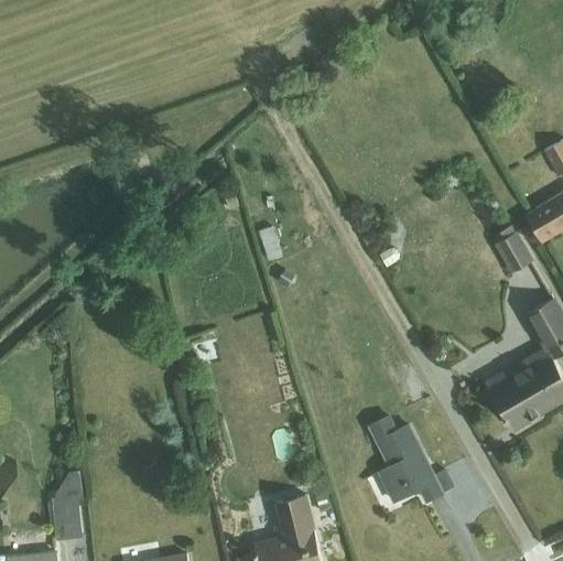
[(562,140),(543,151),(558,177),(562,174),(562,140)]
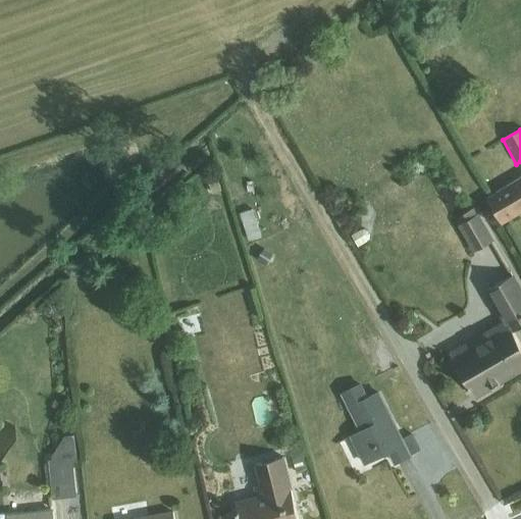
[(213,172),(205,174),(214,199),(222,196),(213,172)]
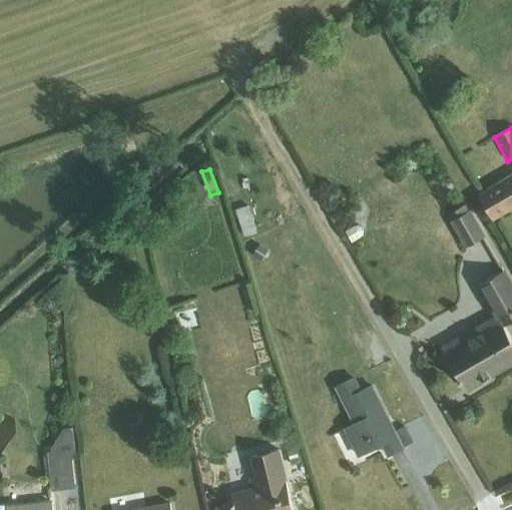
[(511,174),(478,194),(493,221),(511,210),(511,174)]
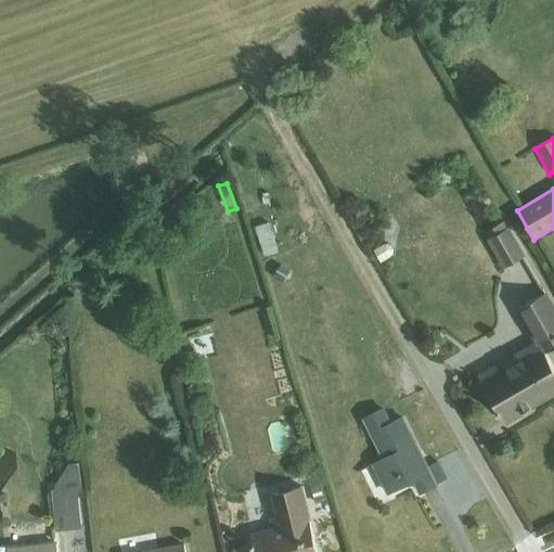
[(491,238),(487,240),(503,269),(526,256),(510,227),(506,229),(503,221),(488,230),(491,238)]
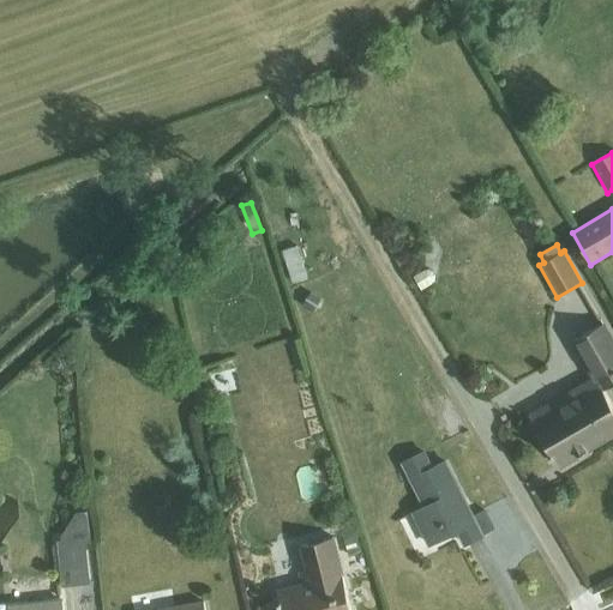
[(296,247),(282,252),(292,284),(306,279),(296,247)]
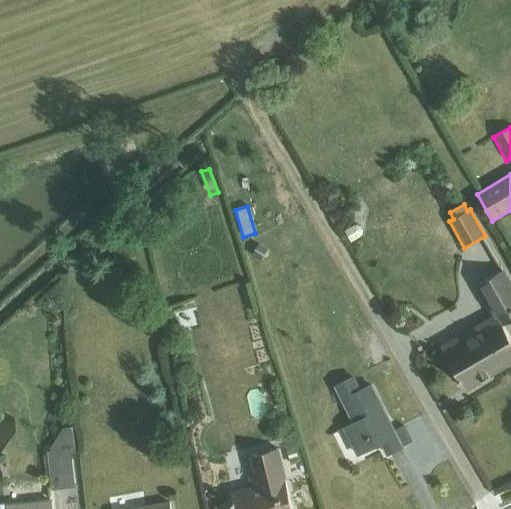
[(356,225),(344,232),(351,242),(359,237),(362,230),(360,227),(356,225)]
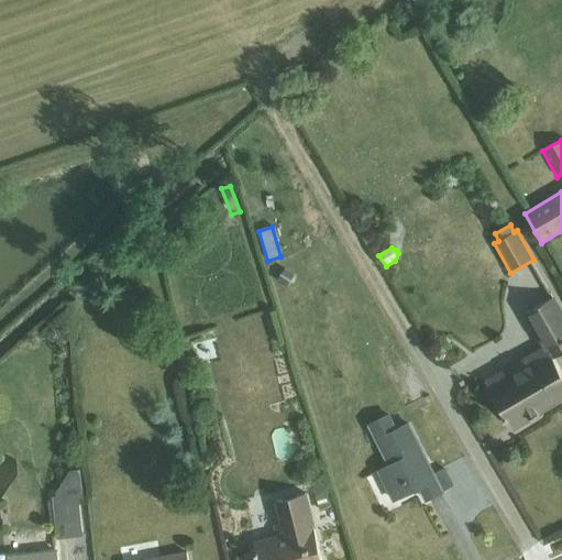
[(542,348),(484,381),(511,428),(561,399),(561,374),(552,359),(561,352),(561,309),(554,297),(524,315),(542,348)]
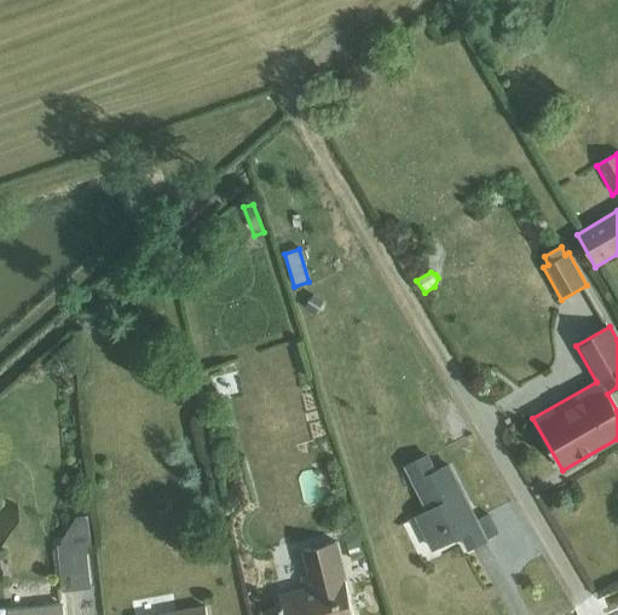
[(485,541),(474,520),(446,465),(437,470),(428,454),(403,468),(425,511),(416,516),(433,550),(461,534),(469,550),(485,541)]
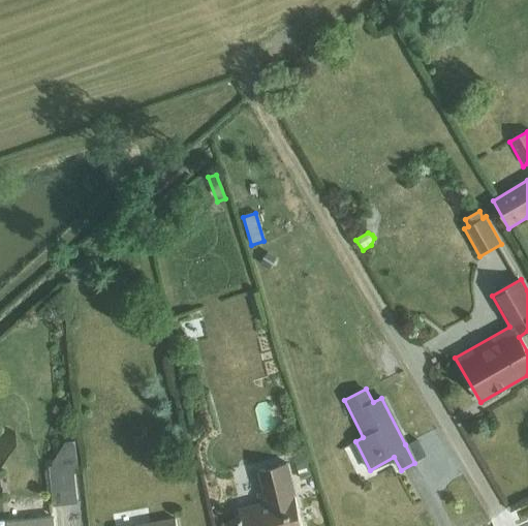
[(405,444),(414,463),(426,457),(417,439),(405,444)]
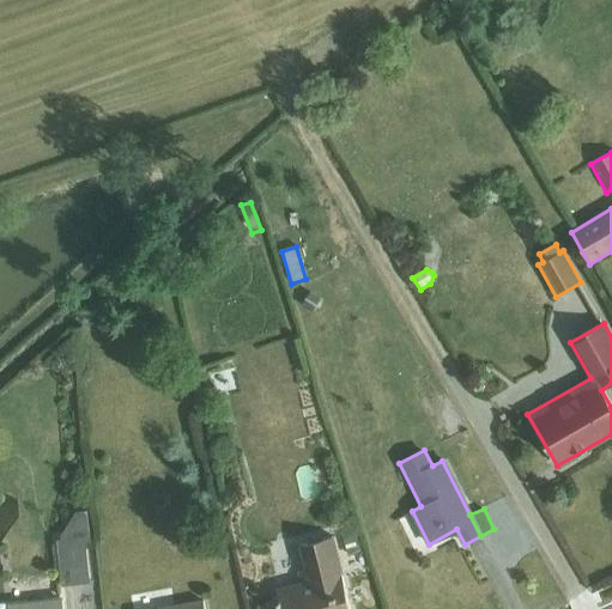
[(61,540),(56,541),(61,586),(90,584),(85,543),(90,542),(86,511),(76,512),(61,537),(61,540)]
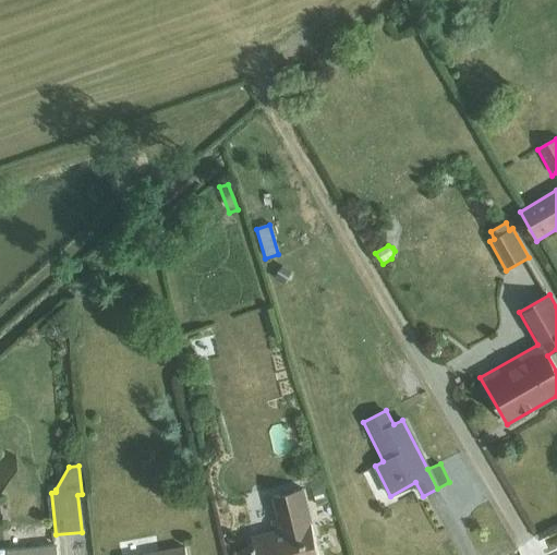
[(325,487),(312,491),(316,507),(328,505),(325,487)]
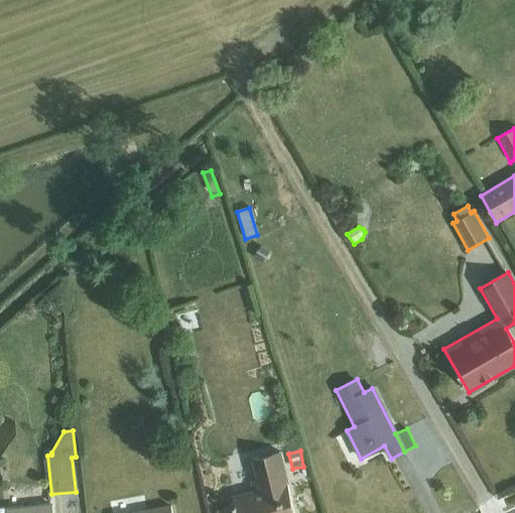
[(252,491),(232,497),(236,512),(293,512),(279,453),(252,460),(257,479),(250,481),(252,491)]
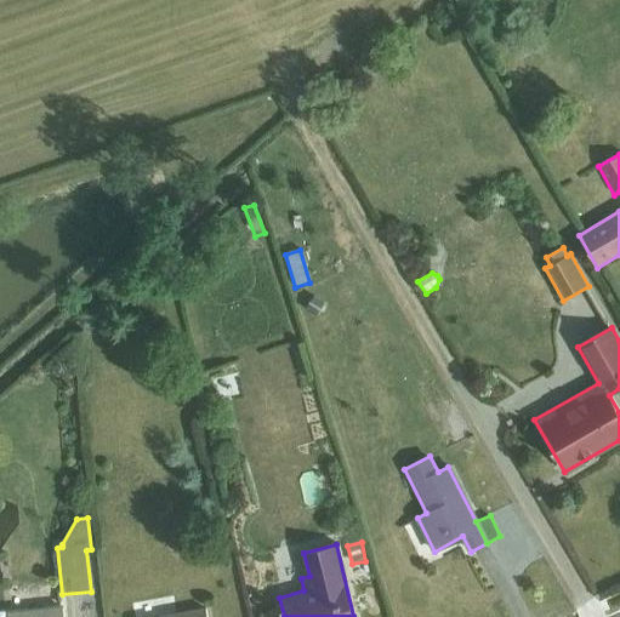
[(63,616),(62,605),(9,611),(9,613),(5,611),(0,611),(0,616),(63,616)]
